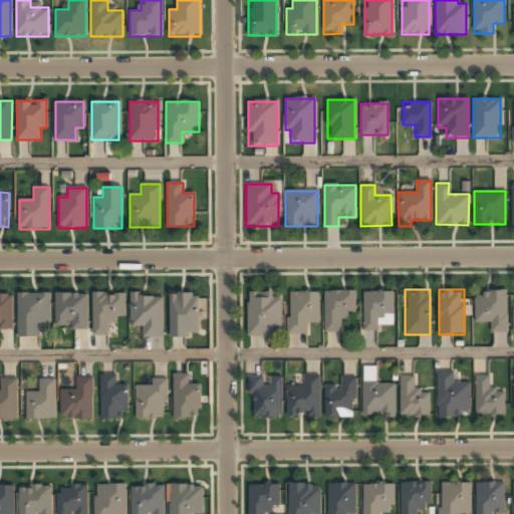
[(323,290),(323,332),(344,332),(344,311),(355,311),(355,290),(323,290)]
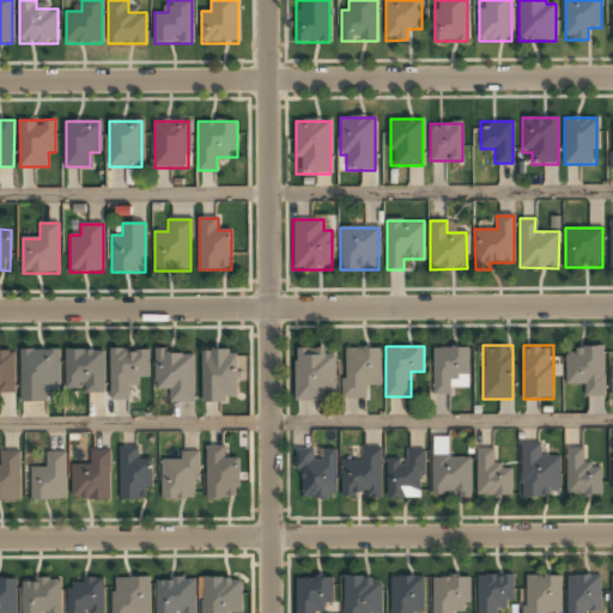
[(467,346),(434,346),(434,393),(454,393),(454,380),(467,380),(467,346)]
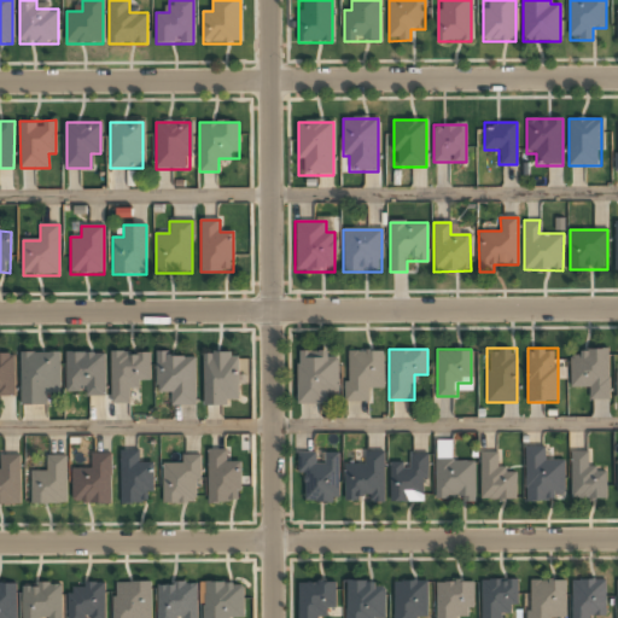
[(571,388),(588,388),(588,400),(610,400),(610,349),(571,349),(571,388)]
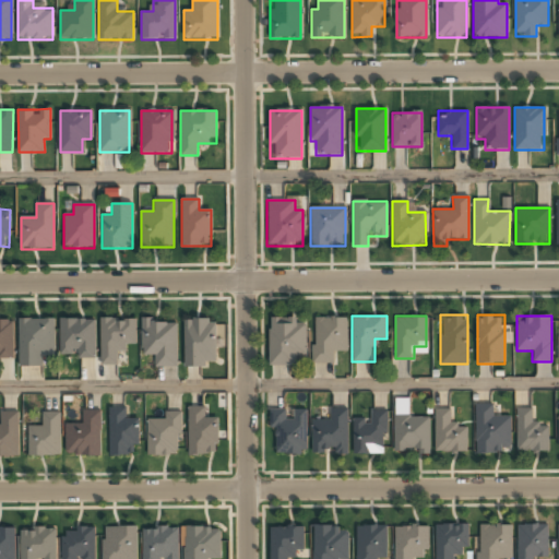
[(347,352),(347,317),(312,317),(312,364),(333,364),(333,352),(347,352)]
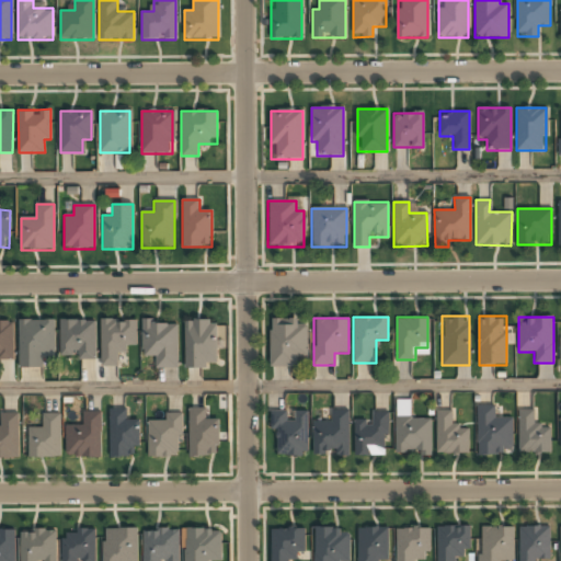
[(270,367),(306,367),(306,319),(270,319),(270,367)]
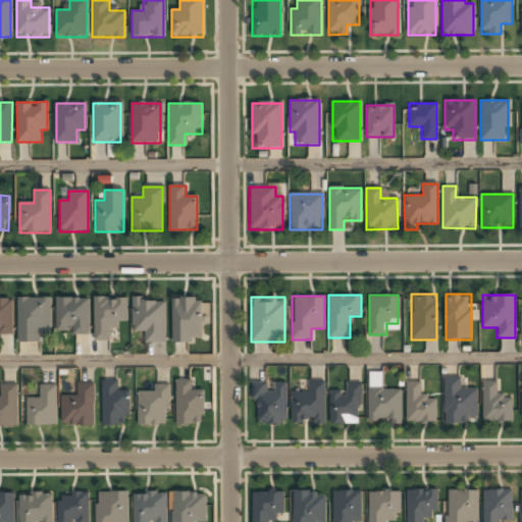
[(126,321),(126,298),(94,298),(94,342),(112,342),(112,321),(126,321)]
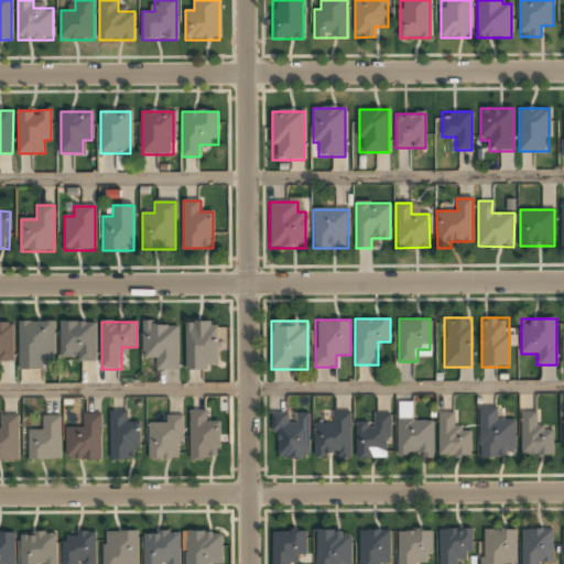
[(186,370),(208,369),(208,365),(219,365),(219,322),(186,322),(186,370)]
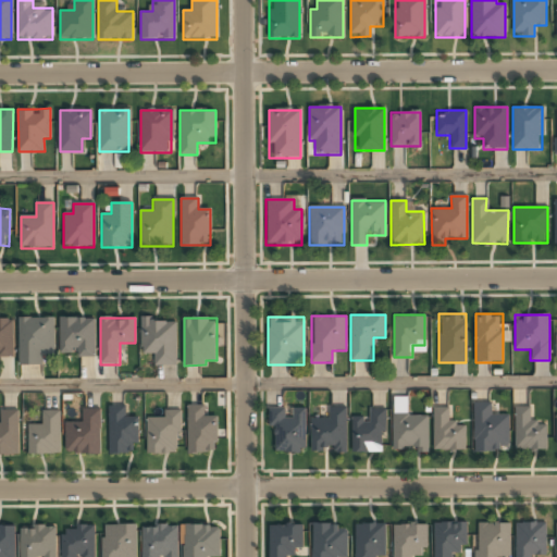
[(19,366),(42,366),(42,355),(53,355),(53,319),(19,319),(19,366)]
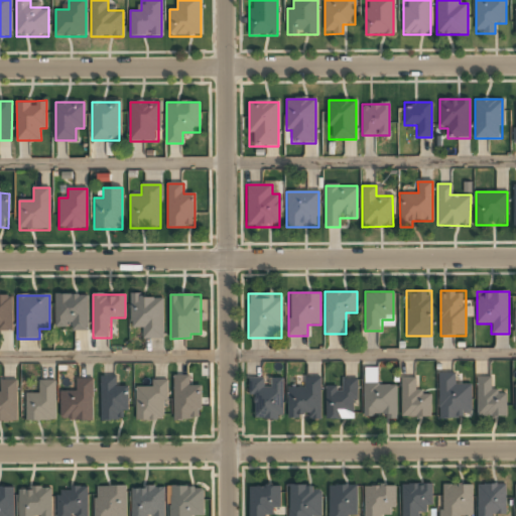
[(88,330),(87,295),(54,295),(55,330),(88,330)]
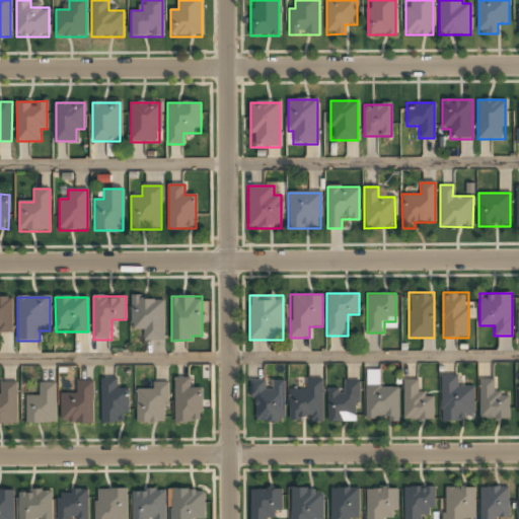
[(0,299),(0,331),(11,331),(11,299),(0,299)]
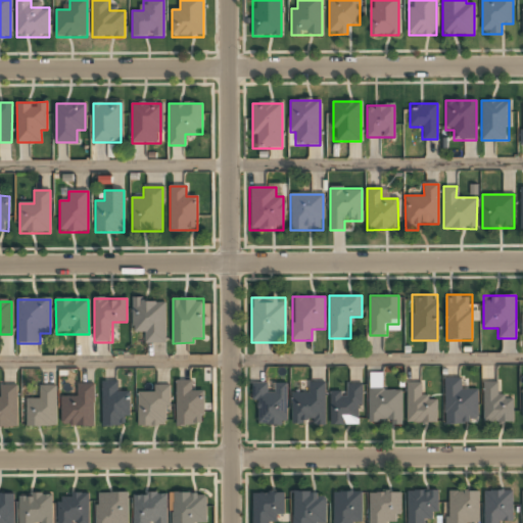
[(133,301),(133,333),(145,333),(144,343),(164,343),(165,301),(133,301)]
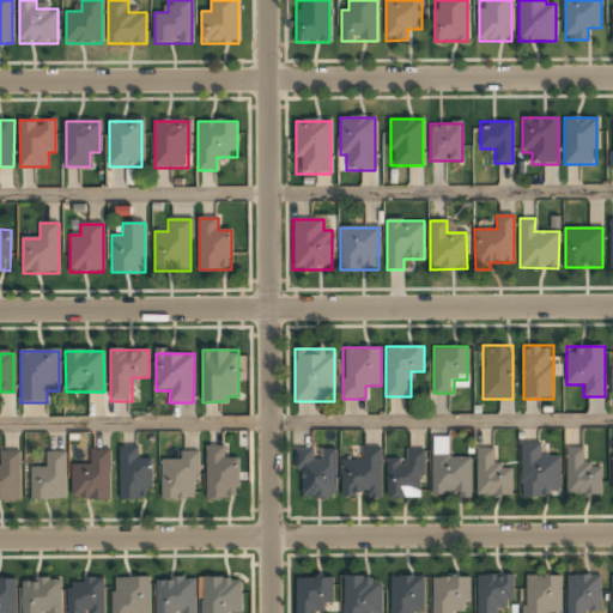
[(541,443),(521,443),(521,496),(559,496),(559,457),(541,457),(541,443)]
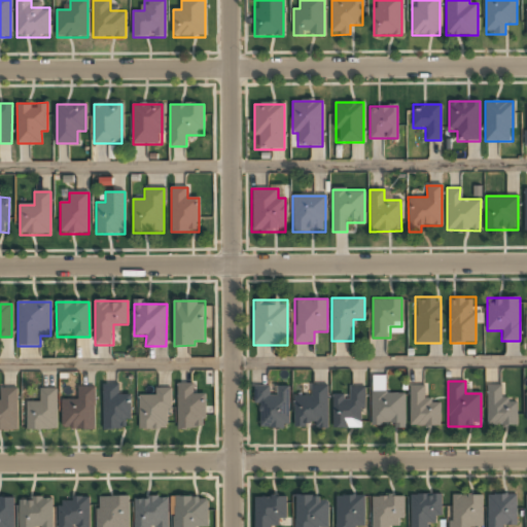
[(103,430),(130,429),(130,395),(118,395),(118,384),(102,385),(103,430)]
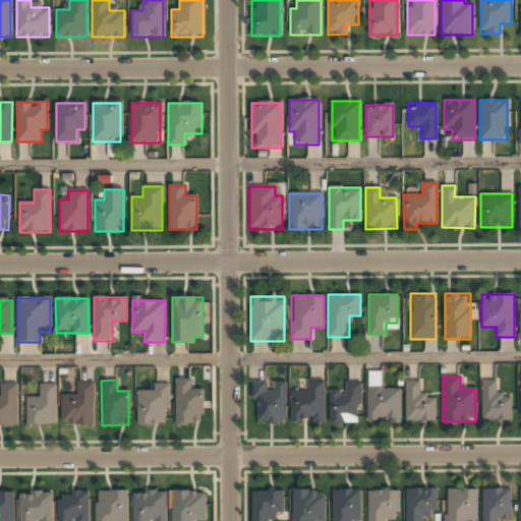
[(400,421),(400,390),(379,390),(379,380),(367,380),(367,421),(400,421)]
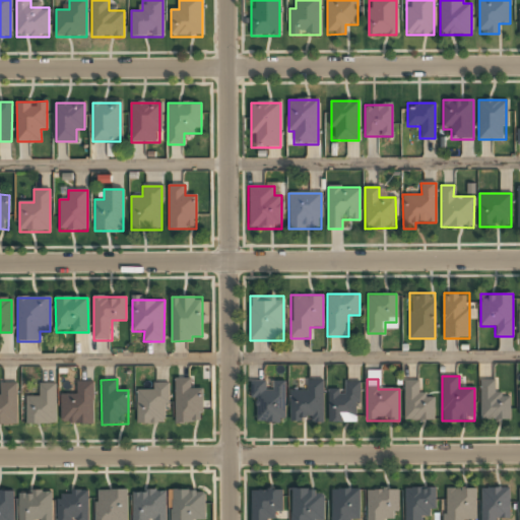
[(177,423),(201,423),(201,389),(189,389),(189,380),(177,380),(177,423)]
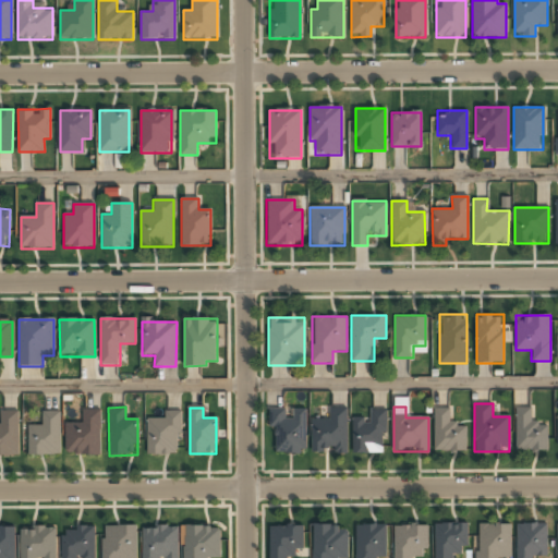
[(530,408),(516,408),(516,451),(547,451),(547,423),(530,423),(530,408)]
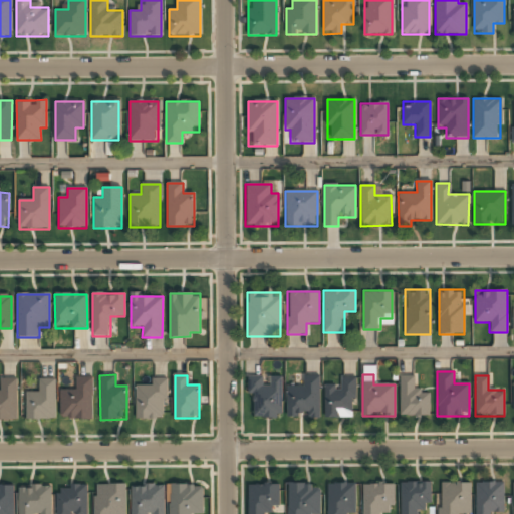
[(248,395),(254,395),(254,418),(281,418),(282,376),(266,376),(248,376),(248,395)]
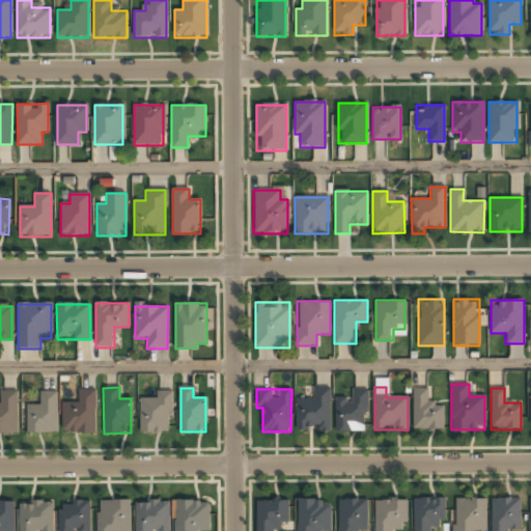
[(297,399),(297,431),(330,431),(330,389),(313,389),(313,399),(297,399)]
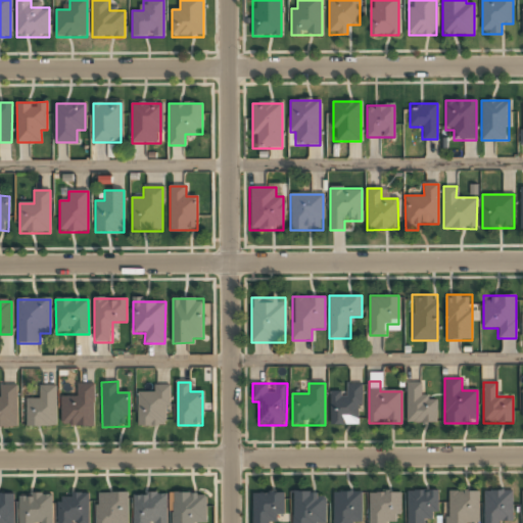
[(437,423),(437,398),(421,398),(421,383),(407,383),(407,423),(437,423)]
